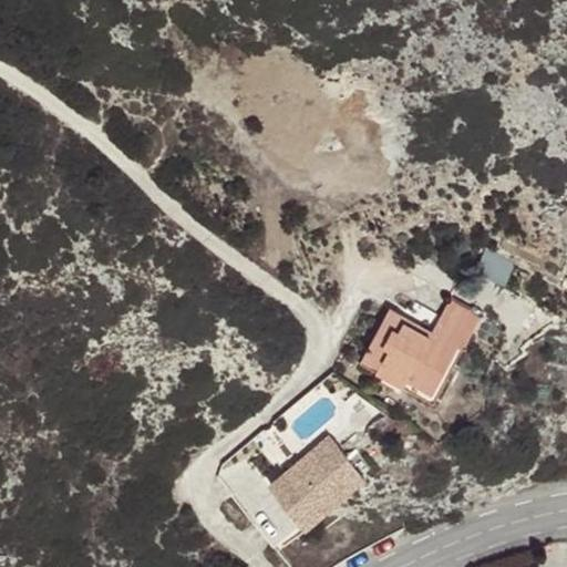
[(442,316),(473,332),(481,318),(451,300),(442,316)]
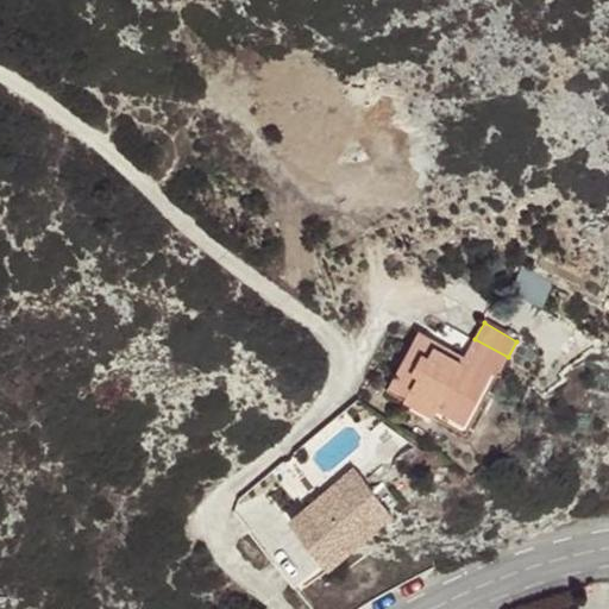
[(439,340),(421,331),(391,385),(408,396),(412,388),(441,405),(439,409),(464,422),(491,370),(498,374),(508,357),(475,339),(471,345),(466,356),(439,340)]
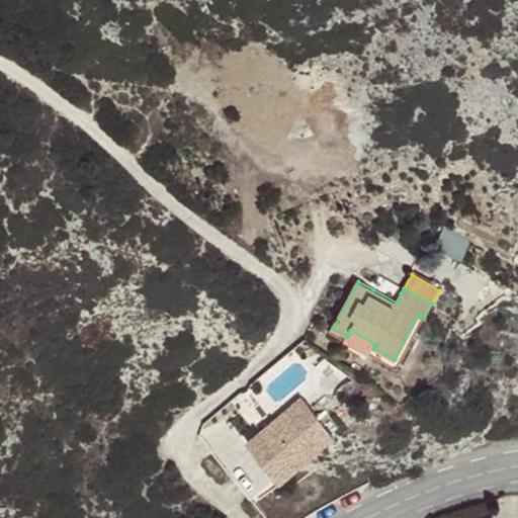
[(378,281),(373,289),(397,303),(401,293),(378,281)]
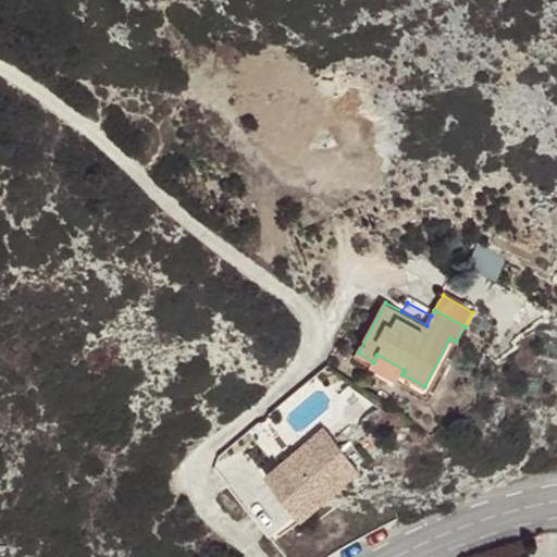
[(376,355),(373,362),(370,367),(397,381),(401,374),(404,370),(376,355)]
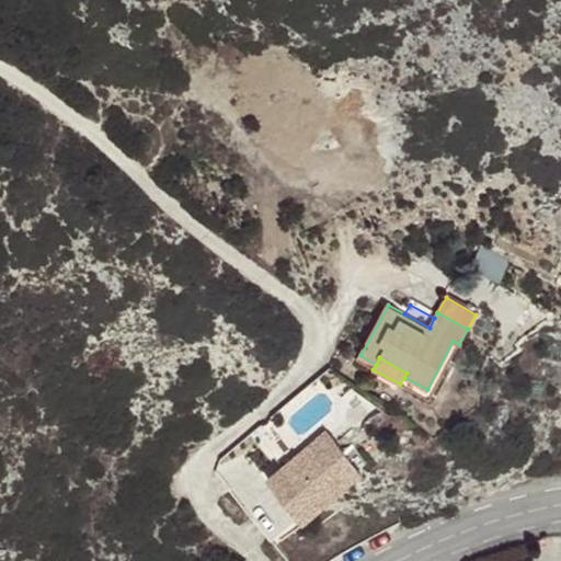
[(363,472),(327,430),(268,479),(304,522),(363,472)]
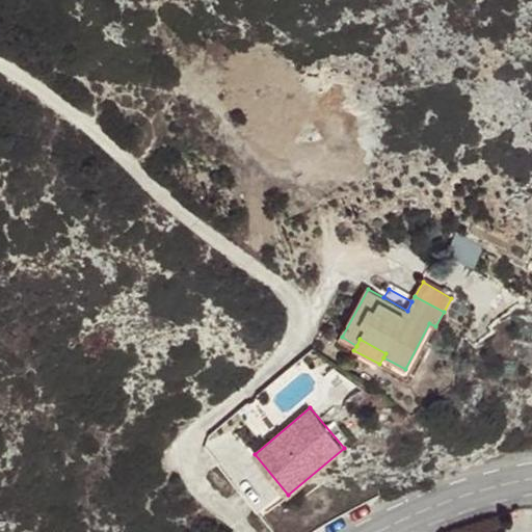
All buildings are outlined.
